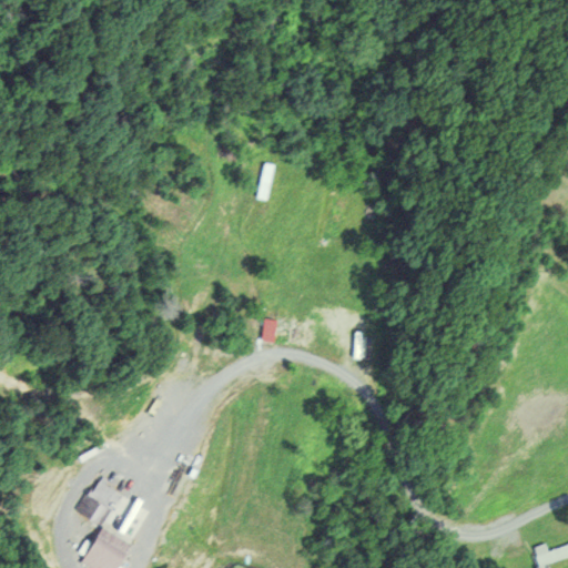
[(274,163),(263,162),(260,198),(270,199),(274,163)]
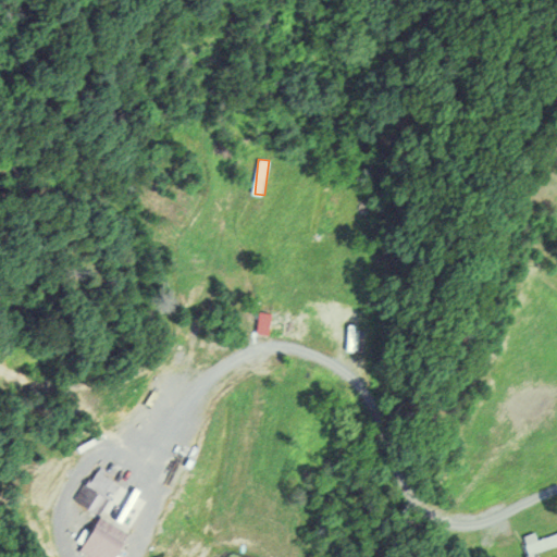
[(301,339),(304,320),(271,316),(269,335),(301,339)]
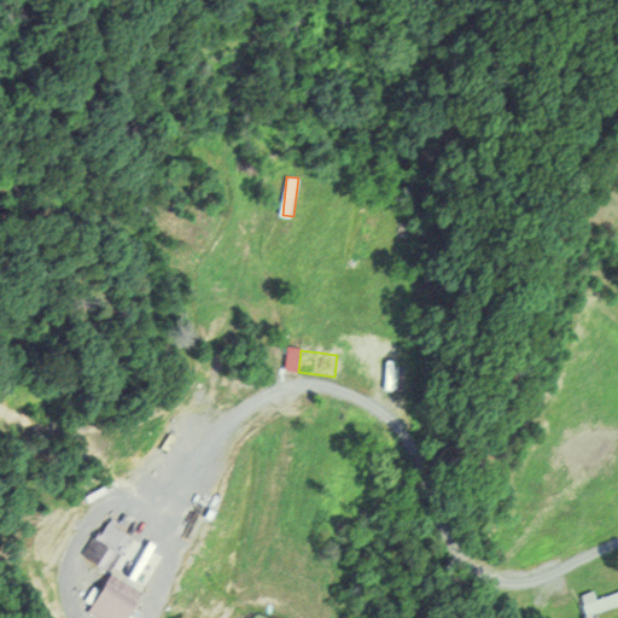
[(99,564),(111,570),(122,549),(123,551),(130,536),(108,524),(100,538),(110,543),(99,564)]
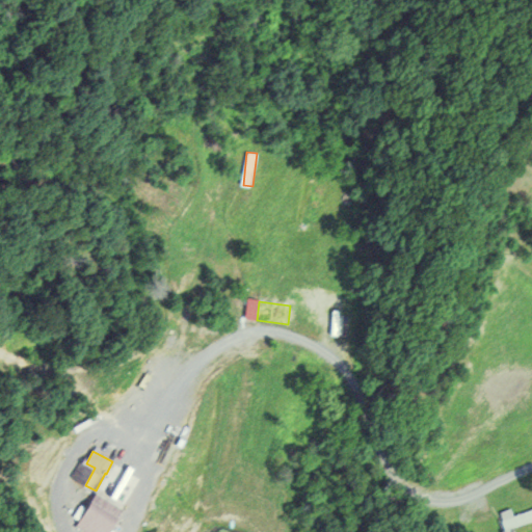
[(77,526),(87,531),(111,531),(126,508),(97,491),(77,526)]
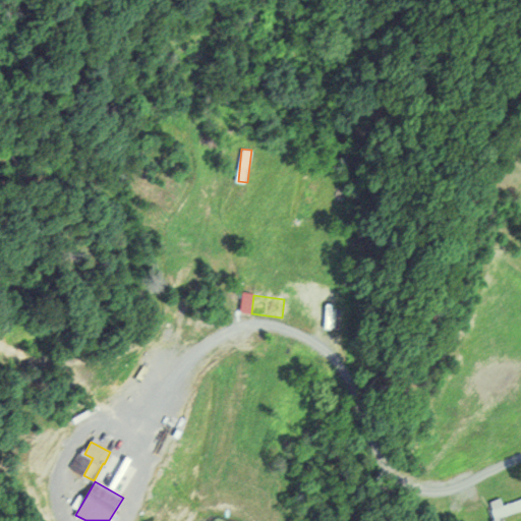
[(520,499),(503,505),(501,498),(488,502),(495,520),(512,520),(520,518),(520,499)]
